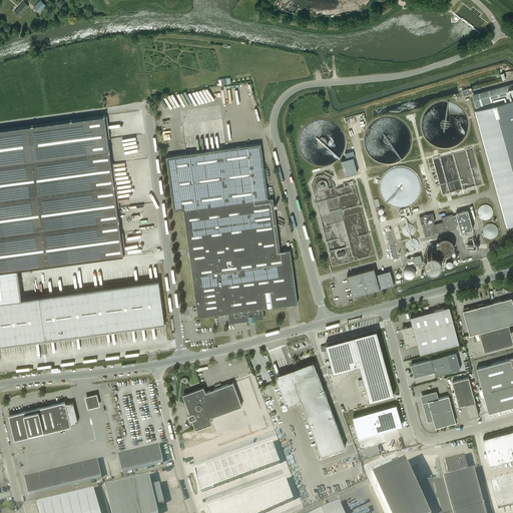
[(46,5),(41,0),(34,7),(39,12),(46,5)]
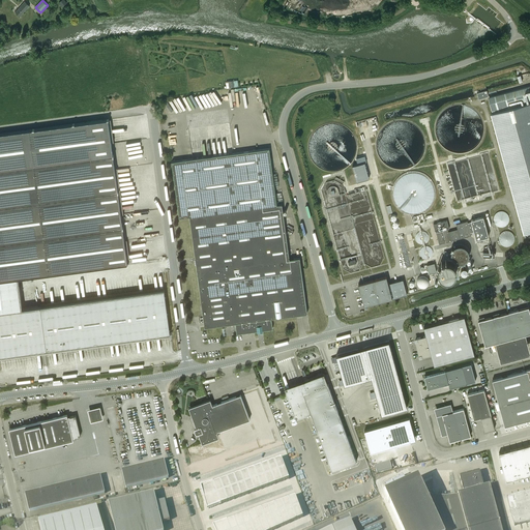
[(25,2),(16,12),(20,18),(29,6),(25,2)]
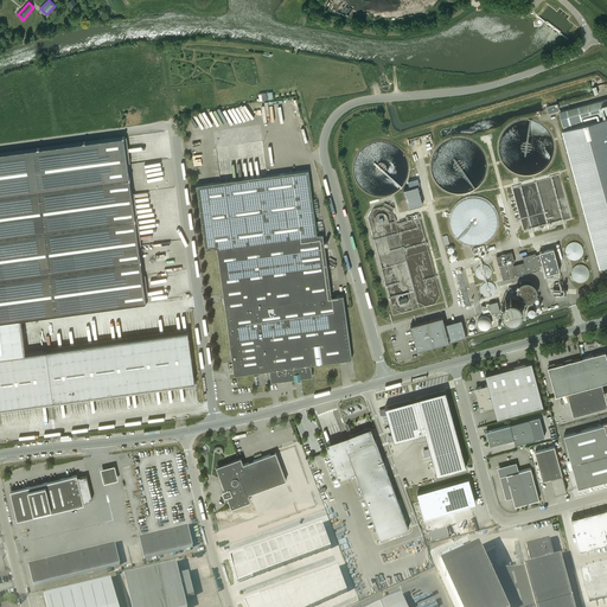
[(606,98),(605,100),(558,112),(563,129),(562,129),(600,267),(605,264),(606,263),(606,98)]
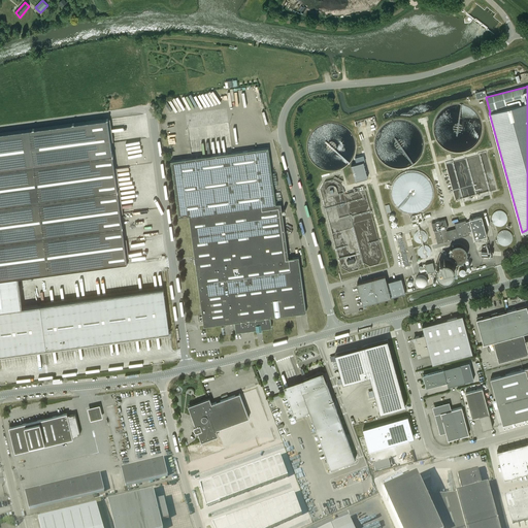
[(163,90),(147,91),(147,102),(158,102),(157,97),(164,97),(163,90)]
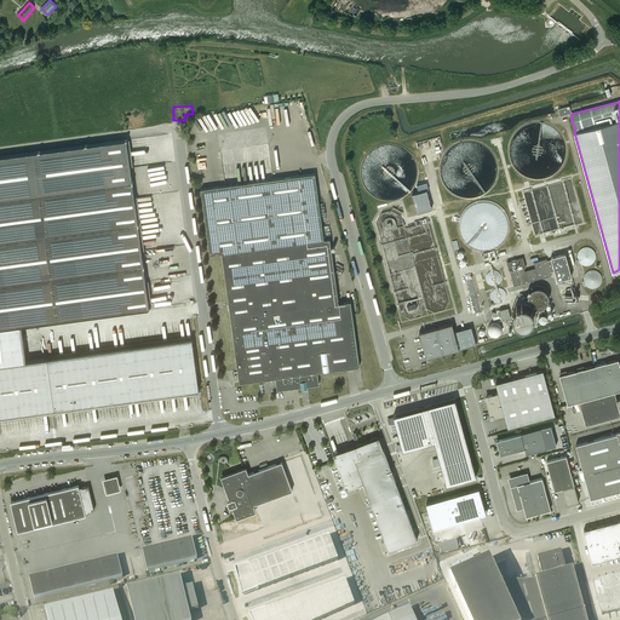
[(254,107),(245,109),(247,118),(253,115),(256,122),(259,121),(254,107)]
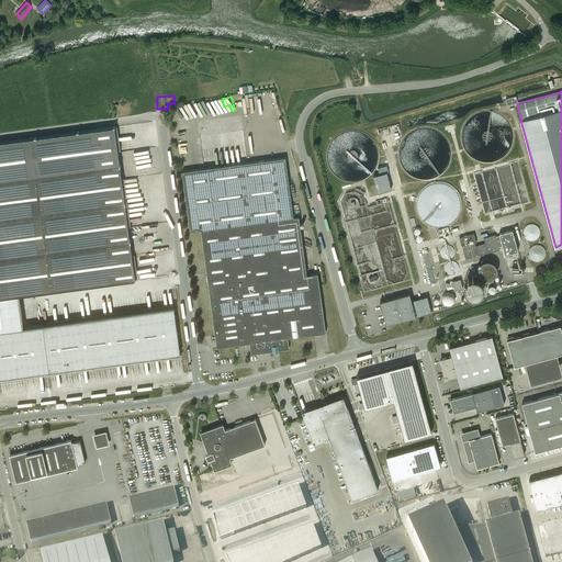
[(518,102),(516,97),(506,99),(507,105),(518,102)]
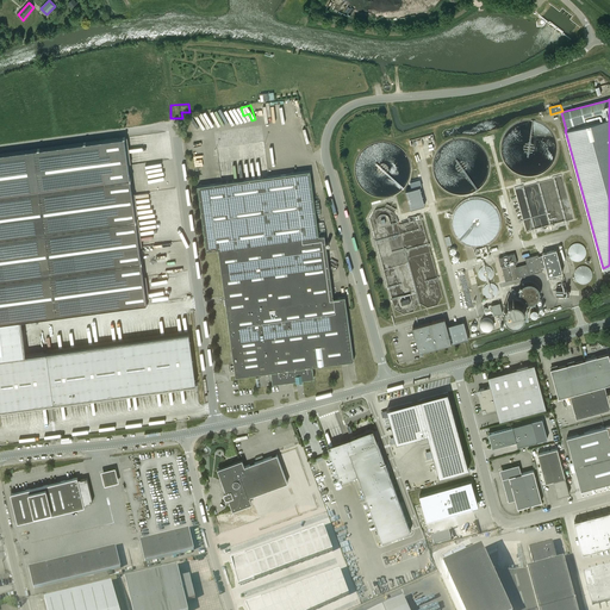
[(0,410),(195,384),(190,332),(26,355),(22,321),(147,303),(125,137),(0,153),(0,410)]
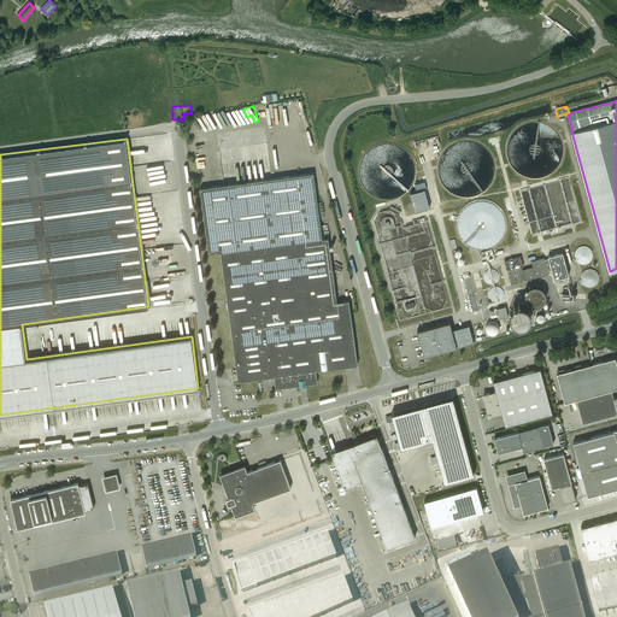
[(313,172),(200,188),(209,254),(221,252),(239,381),(275,376),(276,388),(300,385),(300,387),(306,386),(306,385),(318,382),(316,370),(358,365),(350,300),(338,301),(329,238),(323,239),(313,172)]
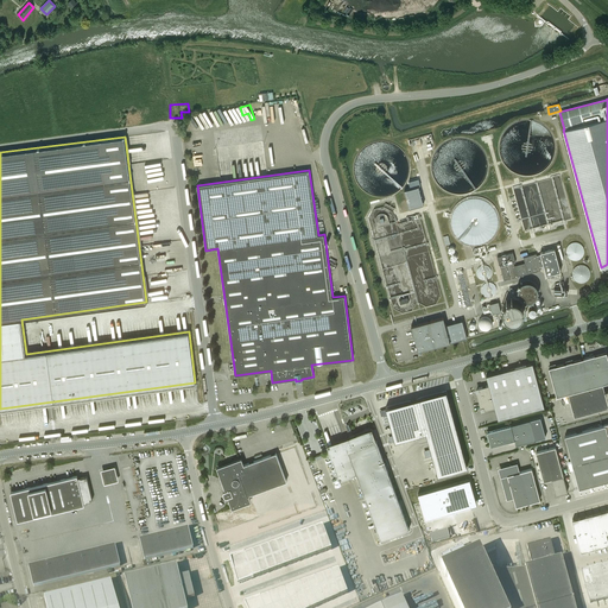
[(423,185),(409,188),(412,207),(426,203),(423,185)]
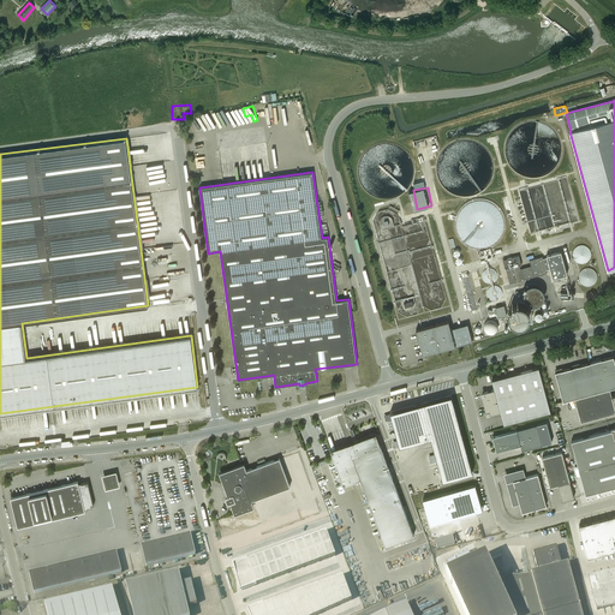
[(458,208),(455,213),(454,216),(454,220),(454,222),(454,226),(455,230),(455,231),(457,234),(459,238),(460,239),(463,242),(466,244),(470,245),(472,246),(476,246),(478,248),(482,246),(485,246),(489,245),(490,244),(494,242),(496,239),(497,238),(500,236),(501,232),(502,231),(503,227),(503,224),(503,219),(503,218),(502,214),(501,210),(499,208),(496,204),(494,202),(490,201),(488,198),(484,197),(481,197),(476,197),(475,197),(471,198),(467,199),(466,201),(463,203),(460,206),(458,208)]
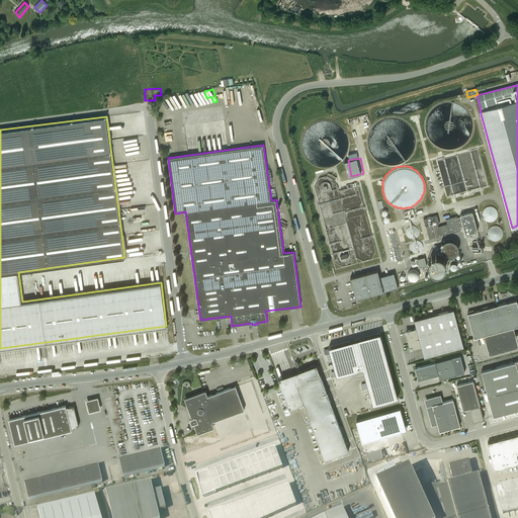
[(483,213),(482,214),(483,216),(483,217),(483,218),(484,219),(484,220),(485,220),(485,221),(486,221),(486,222),(487,222),(488,222),(488,223),(489,223),(490,223),(491,223),(492,223),(493,222),(494,222),(495,221),(496,220),(497,219),(497,218),(498,218),(498,217),(498,216),(498,214),(498,213),(498,212),(497,211),(497,210),(496,209),(496,208),(495,208),(494,208),(494,207),(493,207),(492,207),(492,206),(491,206),(490,206),(489,206),(488,207),(487,207),(486,208),(485,208),(484,209),(484,210),(483,210),(483,211),(483,212),(483,213)]
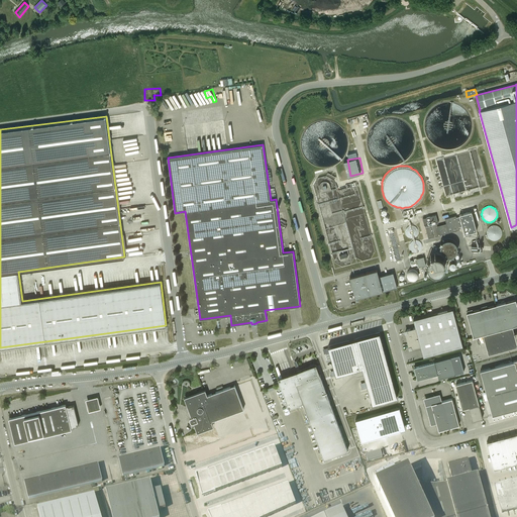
[(403,211),(402,211),(403,213),(403,216),(407,215),(407,216),(408,218),(409,218),(413,217),(414,216),(414,215),(413,214),(413,213),(412,209),(403,211)]
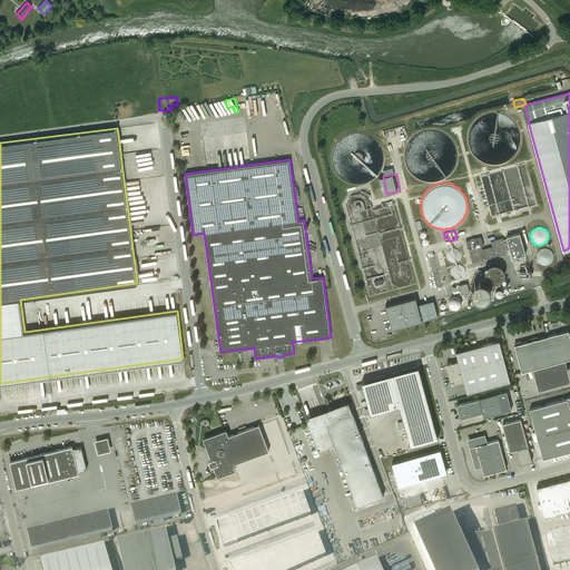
[(510,249),(512,257),(526,254),(520,234),(507,237),(507,238),(503,239),(502,238),(491,242),(492,246),(482,249),(482,246),(483,246),(481,237),(467,241),(469,249),(472,263),(507,253),(505,251),(510,249)]
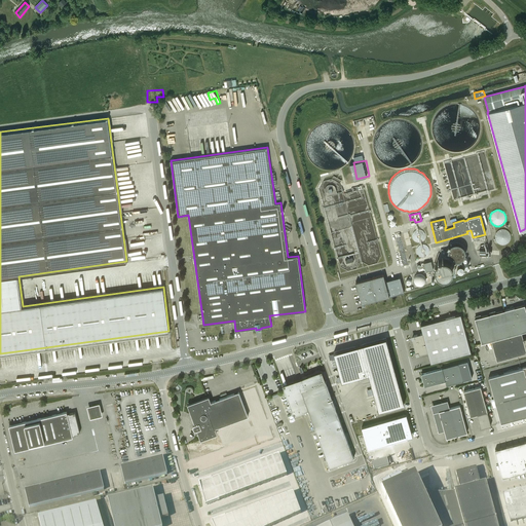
[(495,236),(495,237),(495,238),(495,239),(495,240),(496,241),(496,242),(497,242),(497,243),(498,243),(498,245),(499,245),(500,245),(501,246),(502,246),(503,246),(504,245),(505,245),(506,245),(508,243),(509,242),(510,241),(511,240),(511,239),(511,238),(511,237),(511,236),(511,235),(511,234),(510,233),(510,232),(509,232),(509,231),(508,231),(506,230),(505,230),(504,229),(503,229),(502,229),(501,229),(500,229),(499,230),(498,230),(497,231),(496,232),(496,233),(495,234),(495,235),(495,236)]
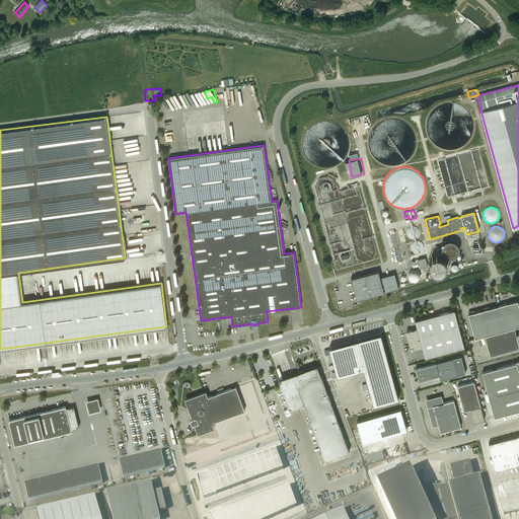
[(433,275),(455,270),(454,263),(455,263),(454,255),(465,252),(462,239),(445,243),(446,250),(441,251),(437,252),(437,254),(434,255),(435,258),(432,260),(433,265),(431,266),(433,275)]
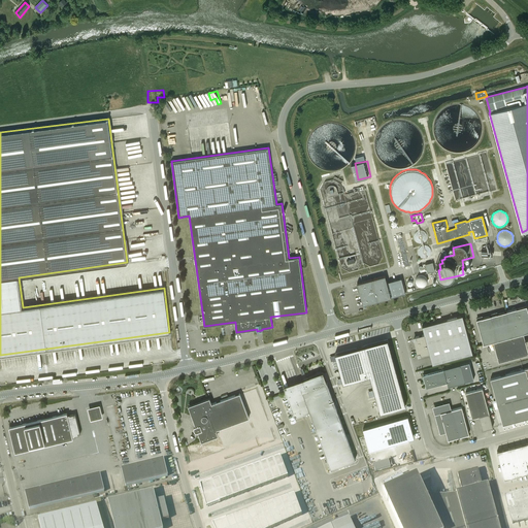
[(425,264),(422,265),(423,268),(426,267),(427,273),(434,271),(432,262),(425,264)]
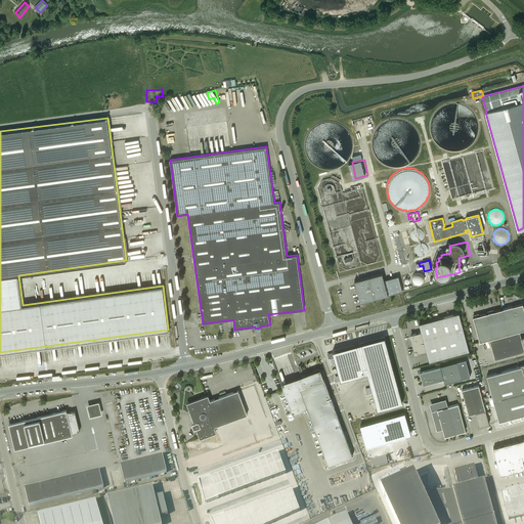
[(412,273),(413,284),(426,282),(425,272),(412,273)]
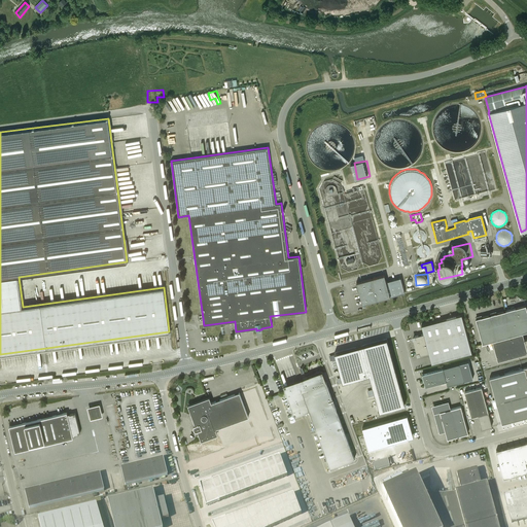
[(361,281),(356,282),(362,305),(390,296),(391,296),(405,292),(400,278),(387,281),(386,282),(384,275),(361,281)]
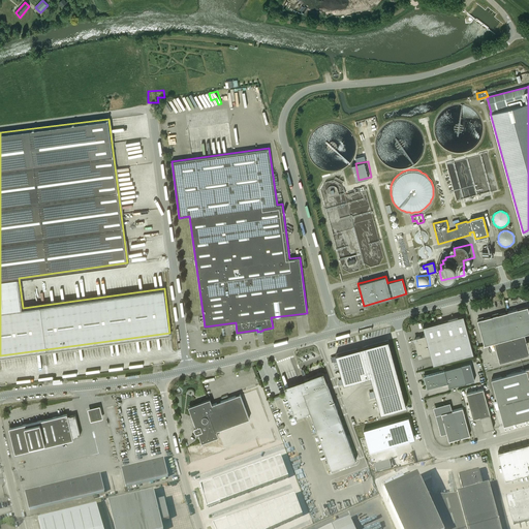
[(485,345),(494,342),(525,334),(528,333),(528,311),(528,306),(477,320),(485,345)]
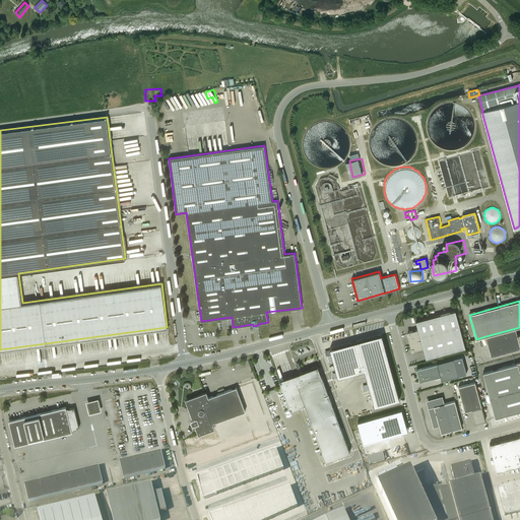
[(450,312),(445,313),(450,328),(459,325),(456,311),(450,312)]
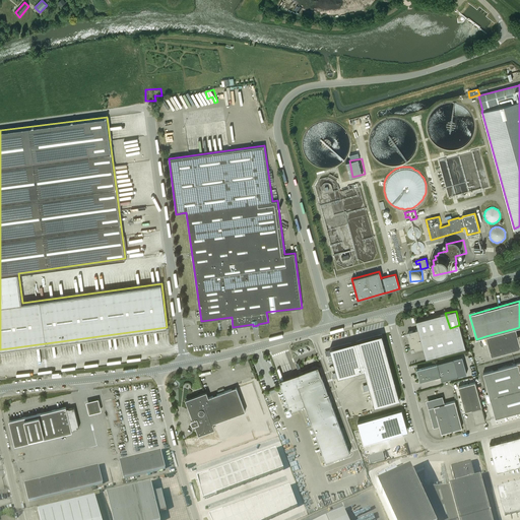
[(441,314),(436,316),(440,331),(450,328),(445,313),(441,314)]
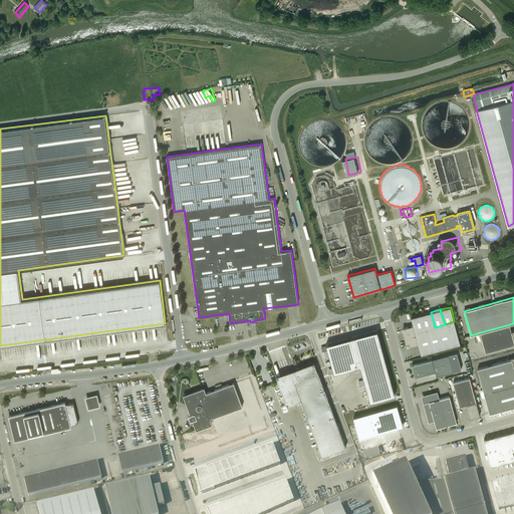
[(404,335),(435,327),(431,312),(411,317),(413,325),(404,328),(403,330),(404,335)]
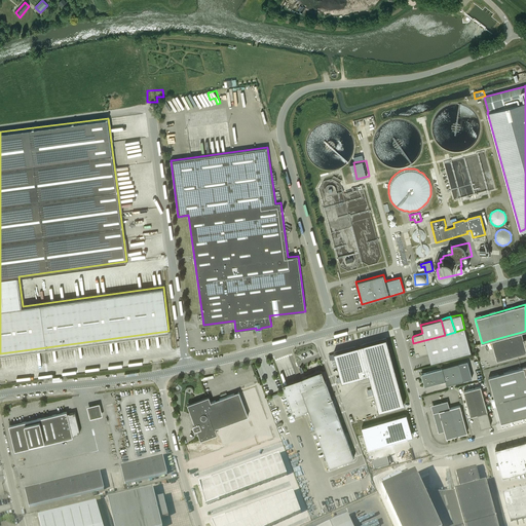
[(430,363),(472,352),(464,329),(455,332),(445,335),(413,343),(416,353),(418,354),(427,351),(430,363)]
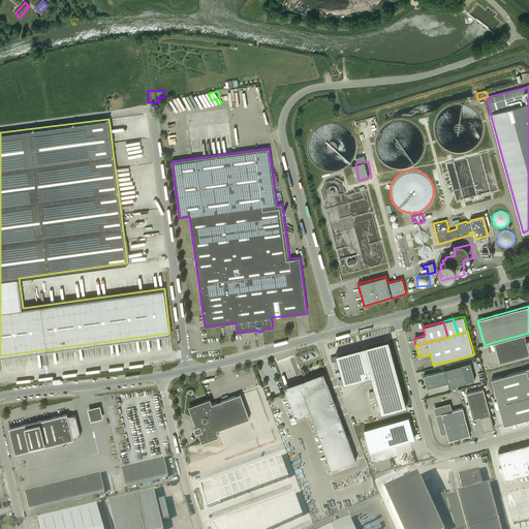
[(528,339),(526,340),(525,334),(494,342),(500,363),(528,354),(528,339)]
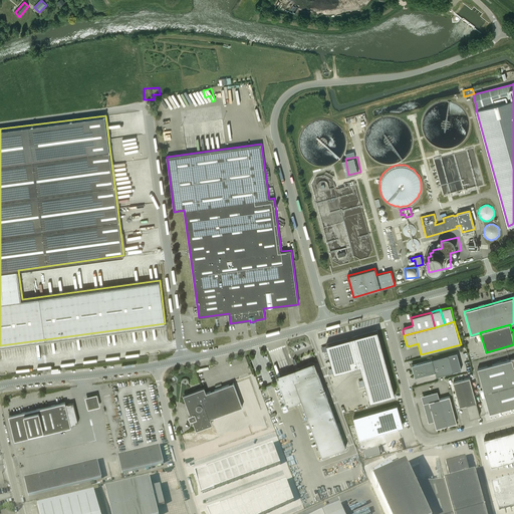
[(347,338),(326,344),(334,373),(360,365),(369,402),(395,395),(377,330),(352,337),(352,338),(348,339),(347,338)]
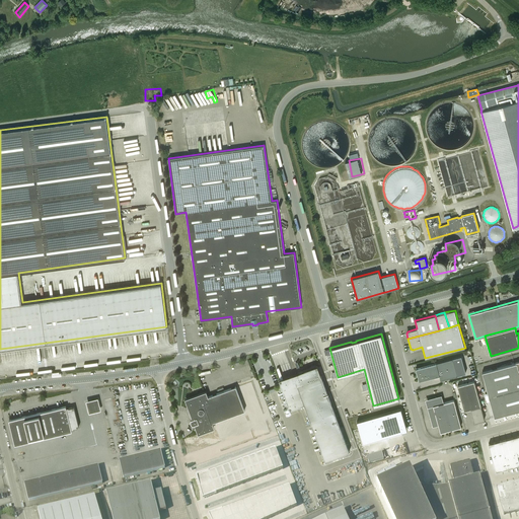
[(453,358),(416,368),(419,380),(439,375),(441,380),(457,375),(465,373),(461,356),(453,358)]
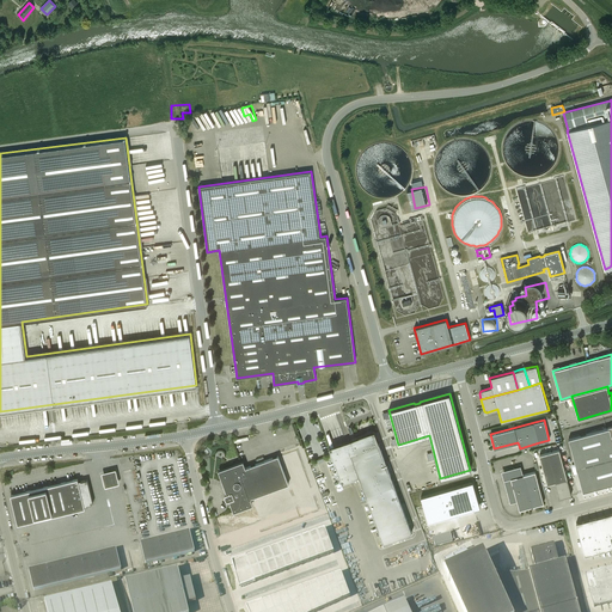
[(611,427),(569,439),(576,465),(611,454),(611,427)]
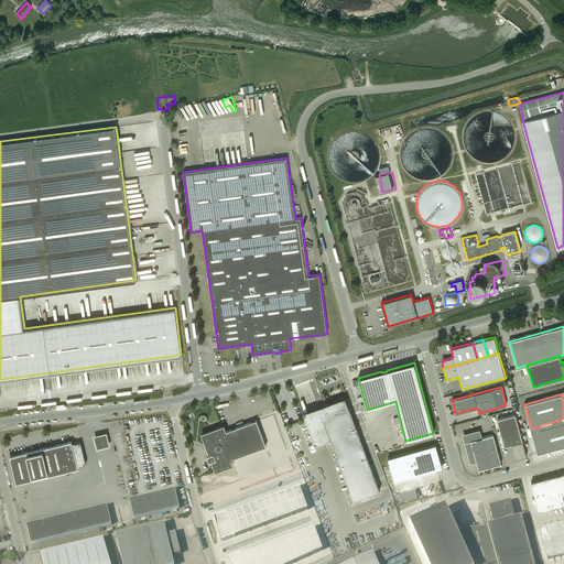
[(320,410),(304,415),(305,419),(315,445),(331,438),(354,501),(379,491),(370,465),(362,444),(345,398),(327,404),(329,410),(321,413),(320,410)]
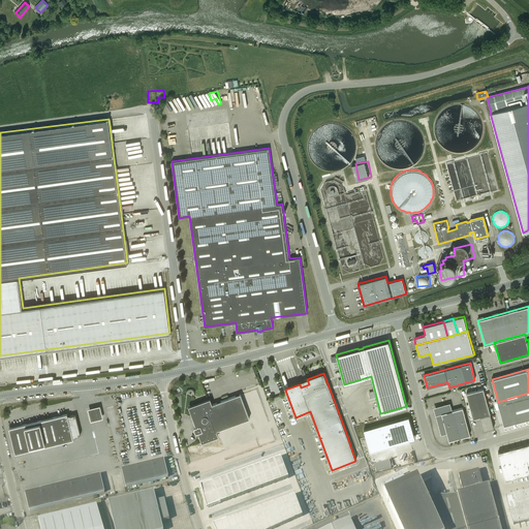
[(210,400),(190,407),(203,441),(217,436),(225,459),(276,440),(266,412),(257,387),(211,405),(210,400)]
